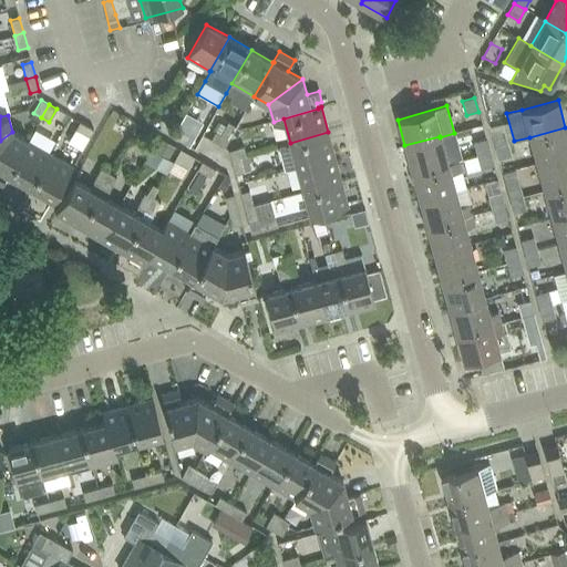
[(172,136),(177,129),(164,121),(158,129),(172,136)]
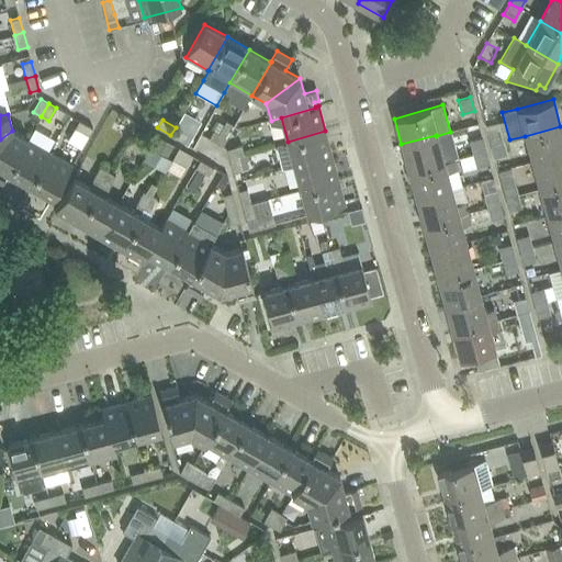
[(83,144),(88,136),(92,128),(79,121),(75,128),(77,130),(72,137),(83,144)]
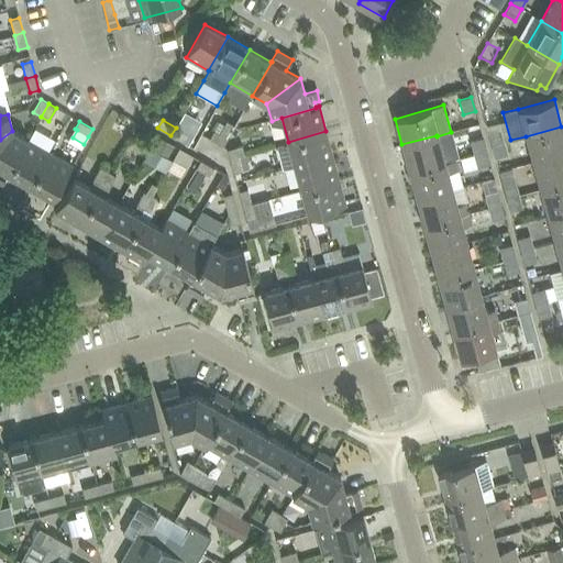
[(219,134),(227,139),(234,125),(227,121),(219,134)]
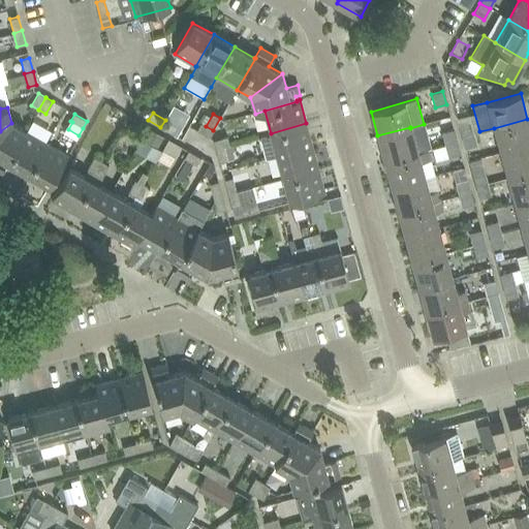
[(501,153),(528,145),(528,125),(527,119),(494,128),(501,153)]
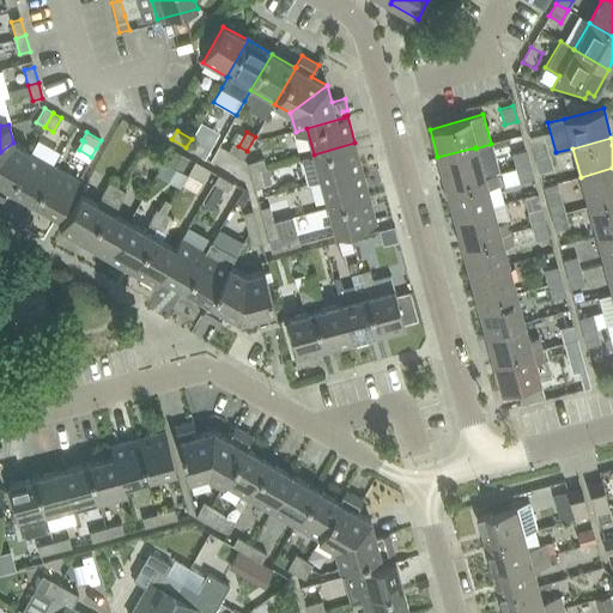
[(192,139),(186,147),(200,156),(205,147),(192,139)]
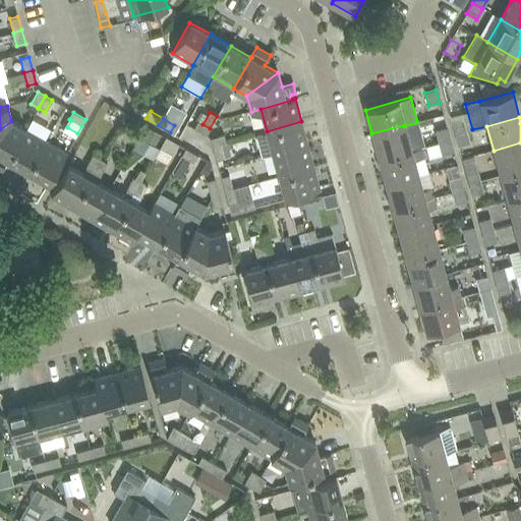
[(463,121),(462,119),(451,122),(455,134),(466,131),(463,121)]
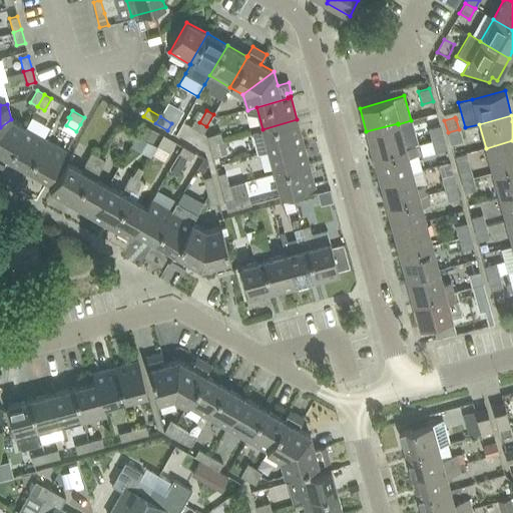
[(8,158),(25,127),(11,119),(0,127),(0,166),(2,167),(8,158)]
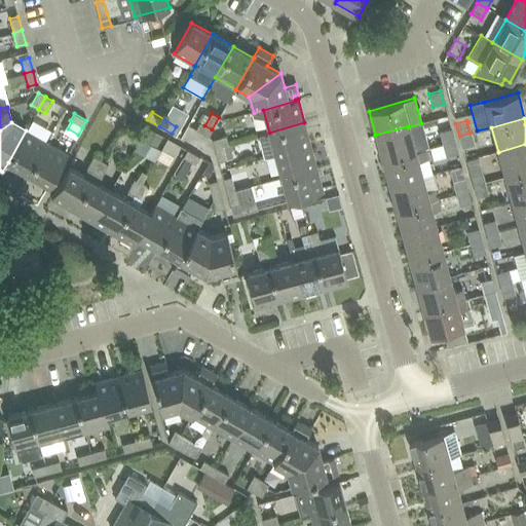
[(212,129),(204,125),(199,122),(195,129),(208,137),(212,129)]
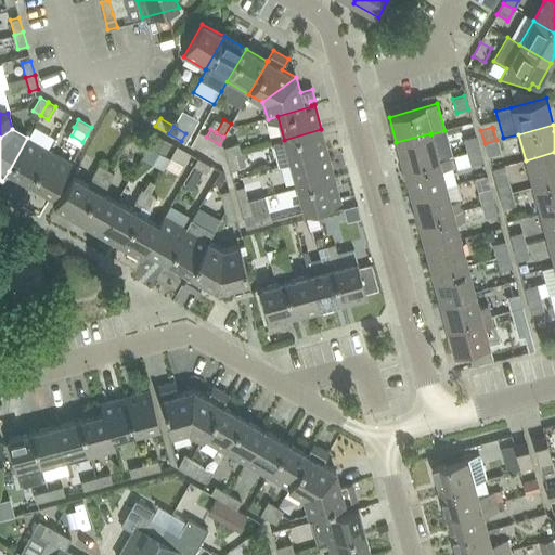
[(284,140),(273,142),(280,166),(291,164),(327,153),(321,129),(284,140)]
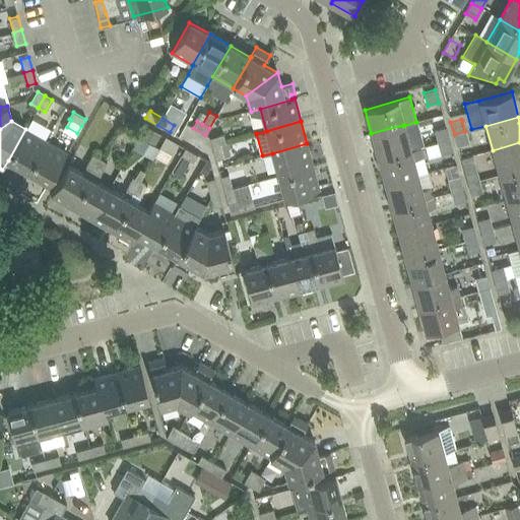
[(407,140),(403,126),(403,125),(371,133),(378,158),(416,148),(414,139),(407,140)]
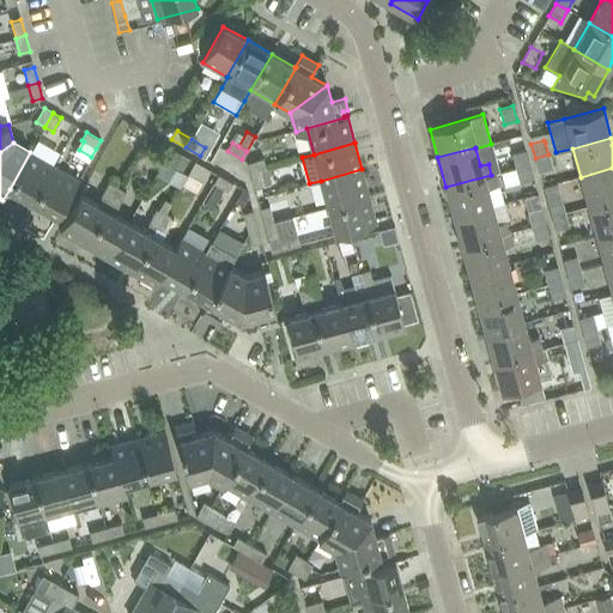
[(515,168),(529,164),(525,150),(511,153),(515,168)]
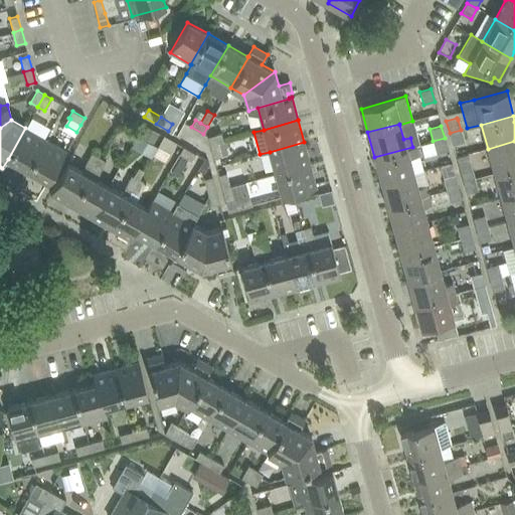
[(27,170),(45,139),(25,128),(8,159),(27,170)]
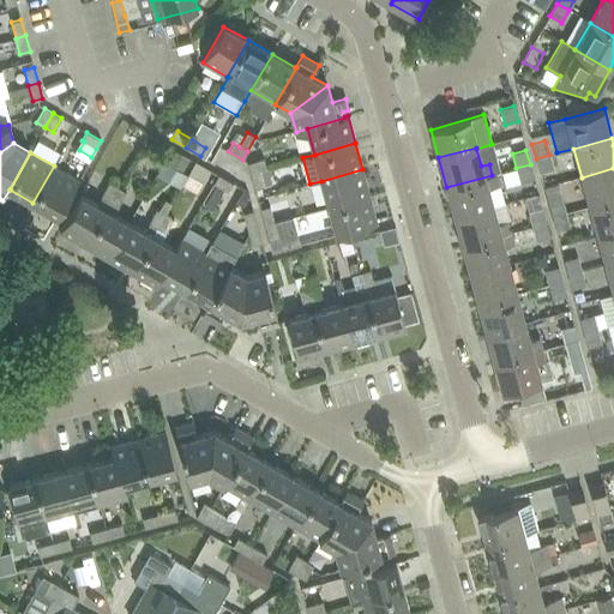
[(540,173),(553,169),(549,155),(536,158),(540,173)]
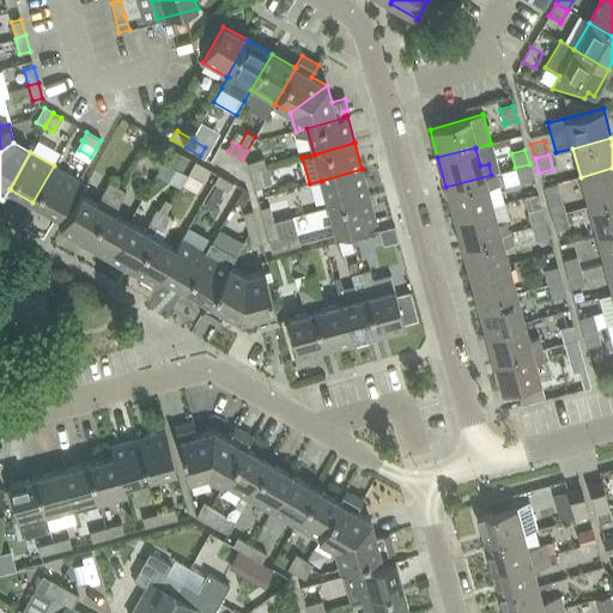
[(260,170),(266,168),(263,158),(247,163),(249,173),(260,169),(260,170)]
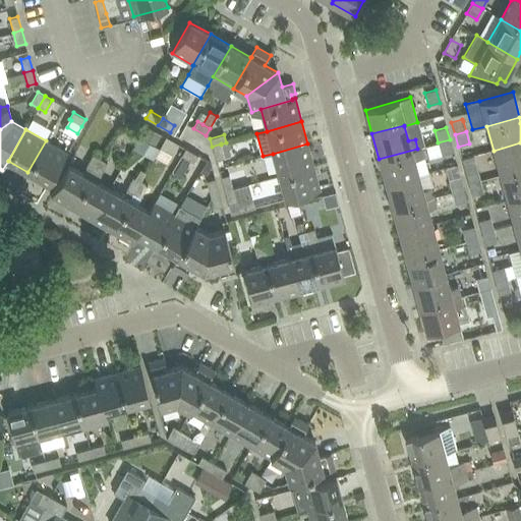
[(442,156),(453,152),(450,139),(438,142),(442,156)]
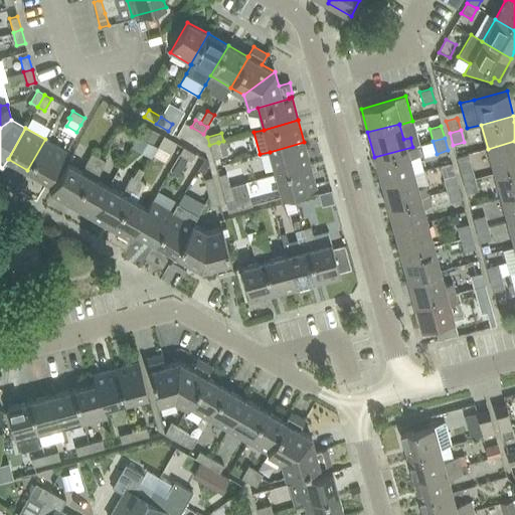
[(48,182),(65,151),(45,139),(27,170),(48,182)]
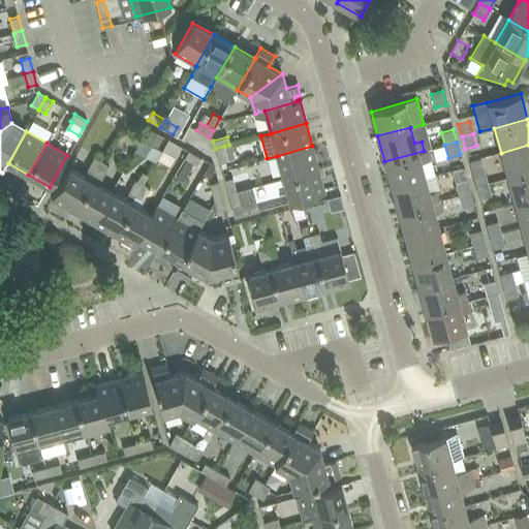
[(219,162),(227,160),(234,158),(229,145),(224,147),(224,146),(215,149),(219,162)]
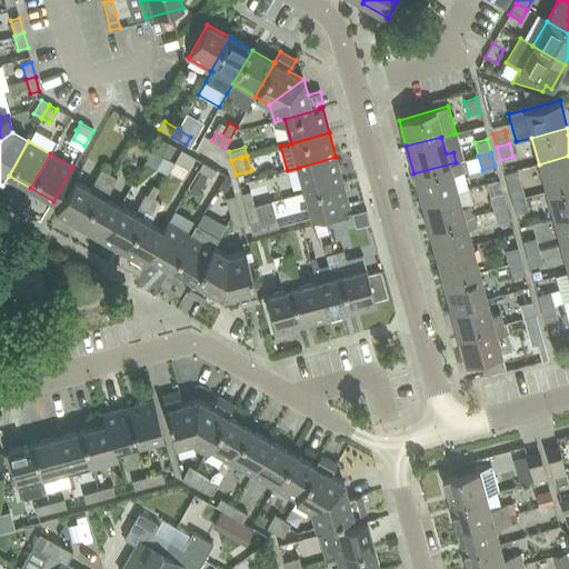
[(546,191),(568,185),(568,156),(539,165),(546,191)]
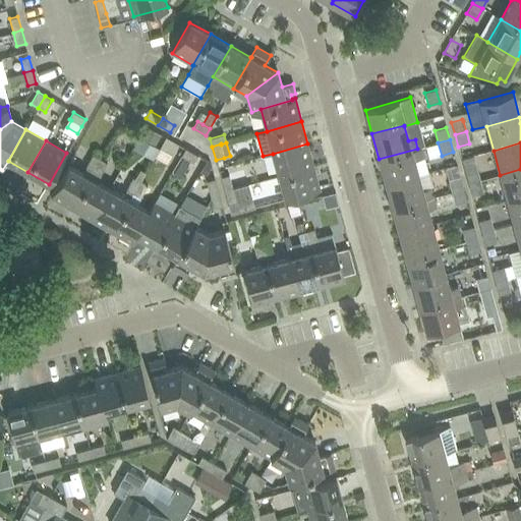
[(279,176),(313,167),(307,143),(273,154),(279,176)]
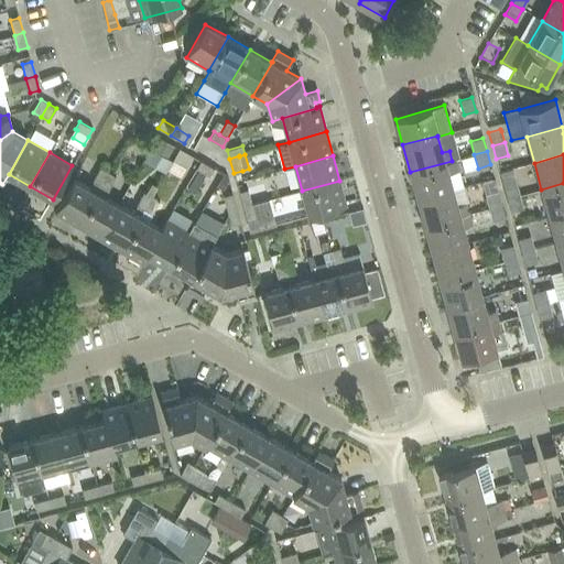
[(453,190),(447,173),(458,170),(455,160),(452,161),(410,172),(416,199),(453,190)]
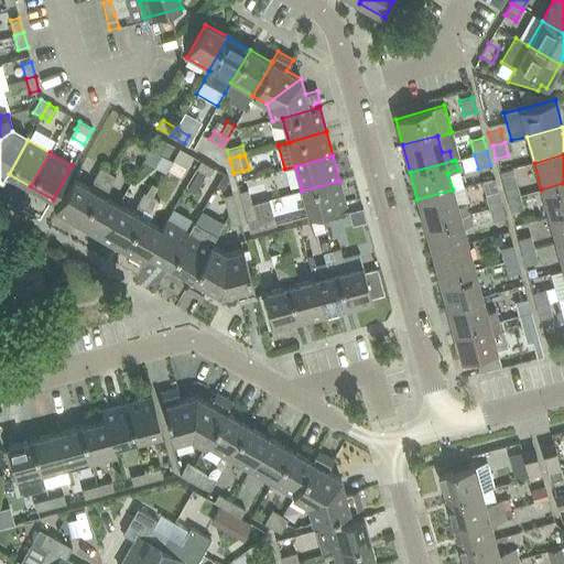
[(209,176),(214,169),(201,161),(196,169),(209,176)]
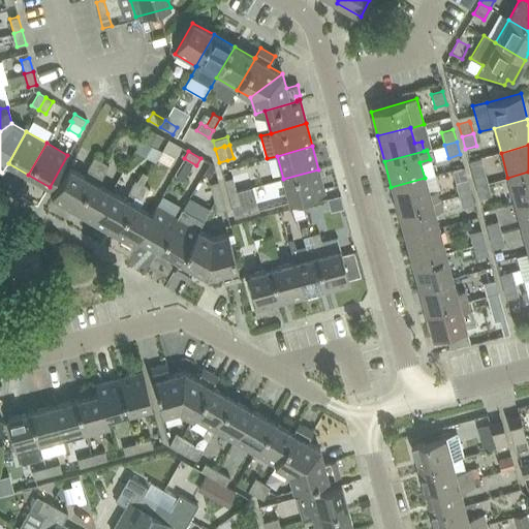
[(101,161),(101,160),(94,157),(83,176),(69,168),(51,199),(72,212),(91,180),(94,174),(101,161)]
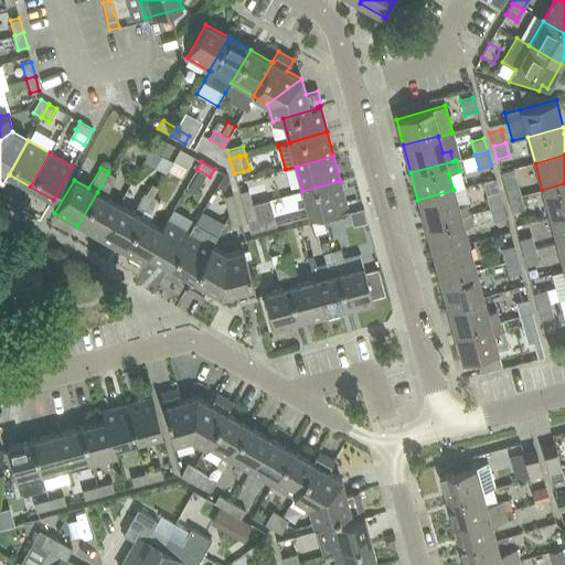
[(108,172),(100,185),(108,190),(116,177),(108,172)]
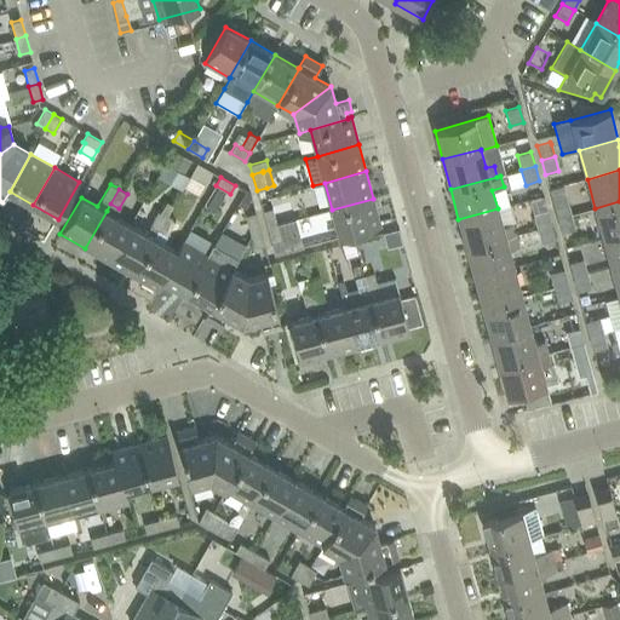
[(339,237),(380,225),(373,199),(332,210),(339,237)]
